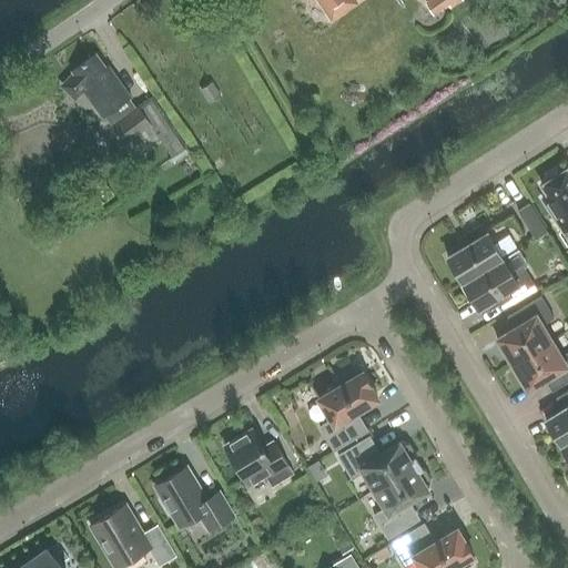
[(352,0),(318,0),(331,19),(354,2),(352,0)]
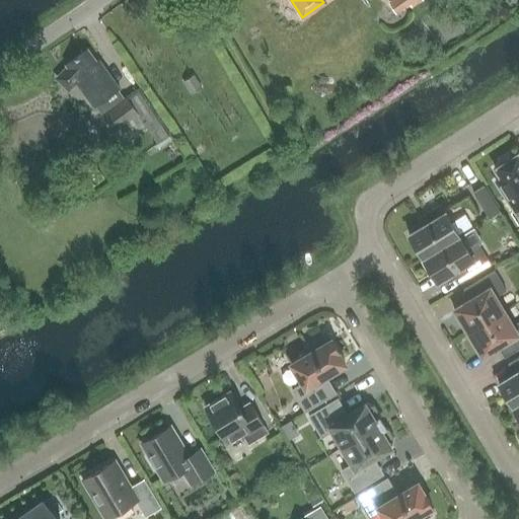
[(391,0),(400,14),(422,0),(391,0)]
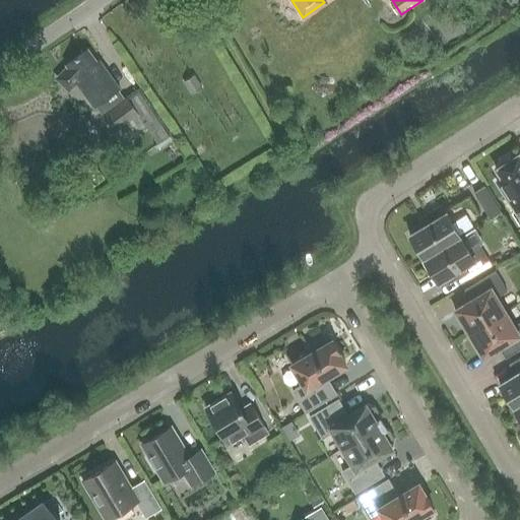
[(100,117),(113,133),(122,146),(146,128),(156,143),(170,135),(141,91),(139,88),(123,100),(117,91),(119,89),(104,68),(102,69),(87,50),(65,65),(67,67),(58,77),(58,81),(68,90),(75,83),(93,108),(96,107),(103,115),(100,117)]
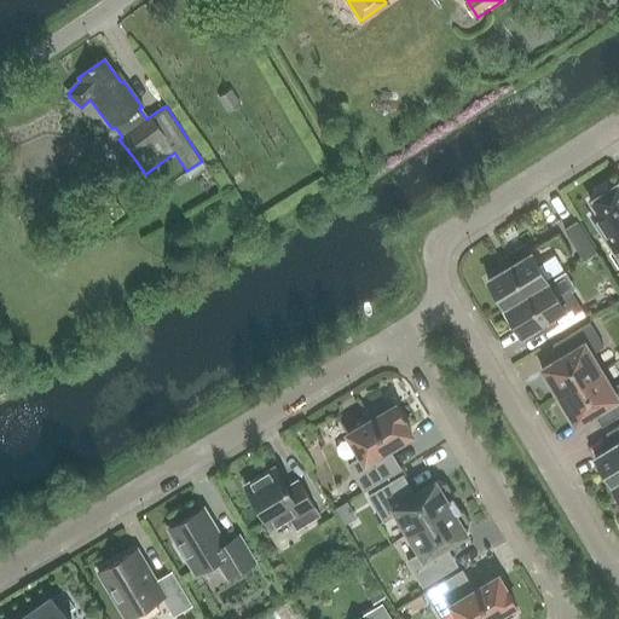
[(226,113),(239,104),(231,90),(218,98),(226,113)]
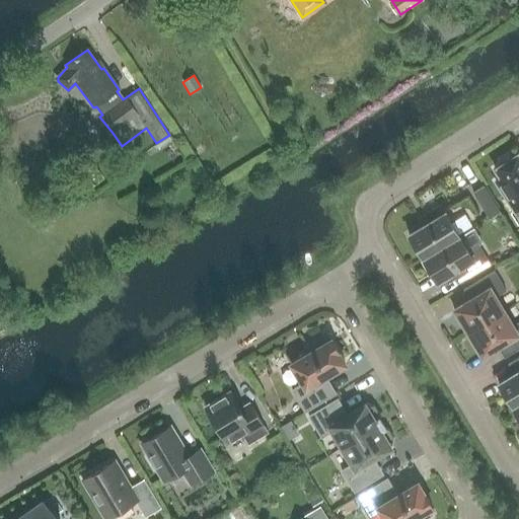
[(518,152),(513,157),(511,154),(500,160),(502,163),(495,168),(501,177),(495,180),(514,211),(518,207),(518,152)]
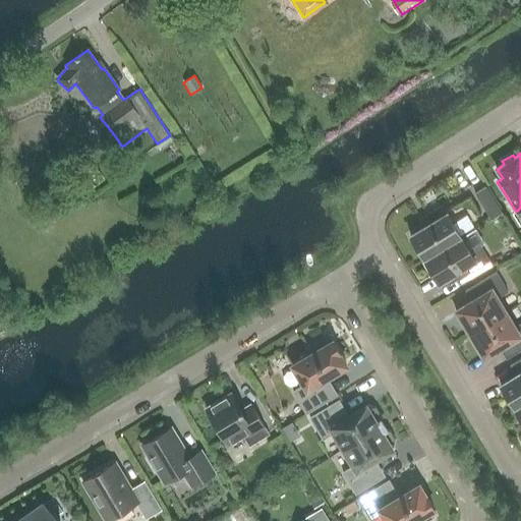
[(490,220),(502,213),(485,187),(475,193),(490,220)]
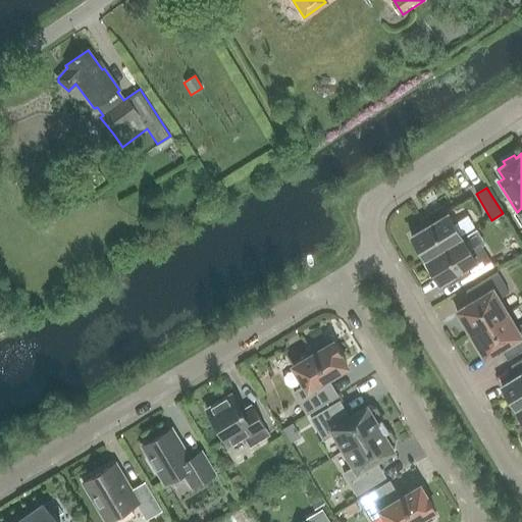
[(410,236),(424,260),(461,238),(441,206),(426,215),(431,223),(410,236)]
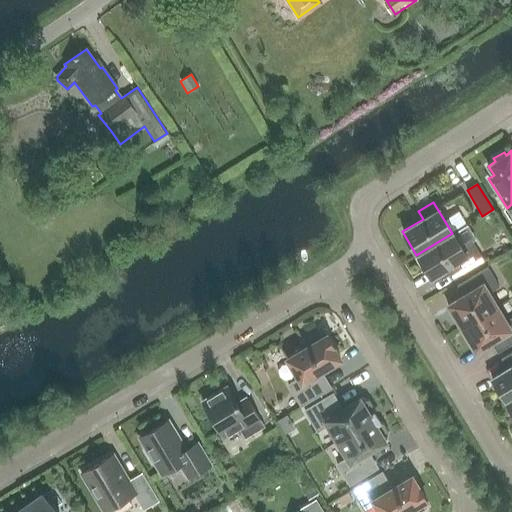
[(452,233),(416,255),(430,278),(451,266),(457,276),(483,261),(471,241),(461,247),(452,233)]
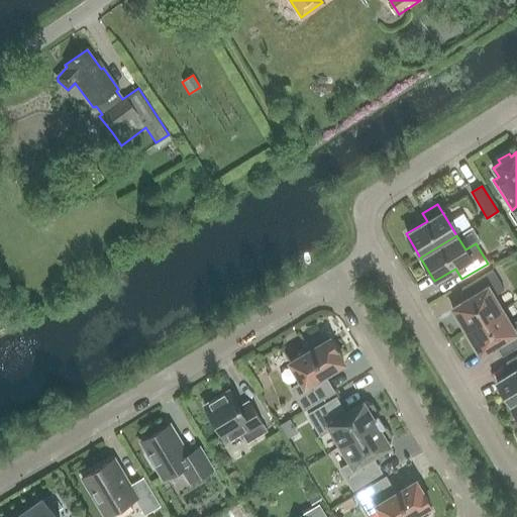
[(451,308),(466,331),(502,310),(493,295),(503,289),(491,270),(466,285),(472,295),(451,308)]
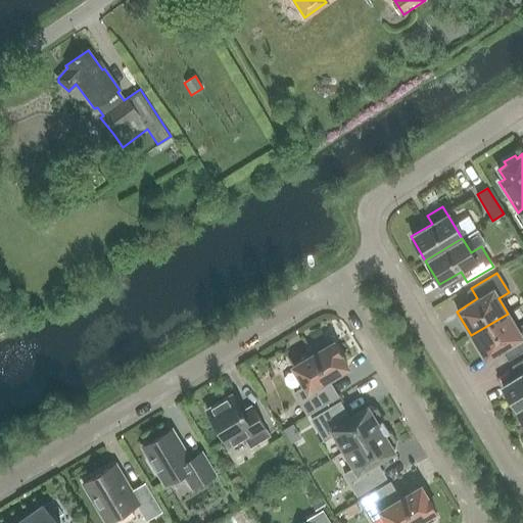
[(508,314),(471,335),(485,360),(506,346),(512,358),(522,350),(522,323),(516,328),(508,314)]
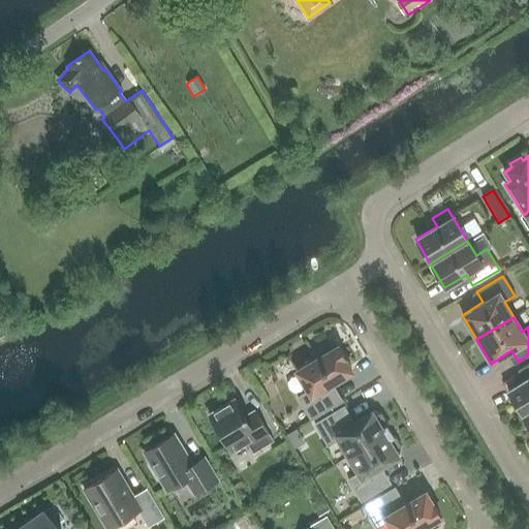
[(334,348),(330,342),(312,352),(315,359),(297,370),(308,390),(297,397),(310,418),(334,404),(323,386),(351,370),(344,359),(344,358),(337,345),(334,348)]
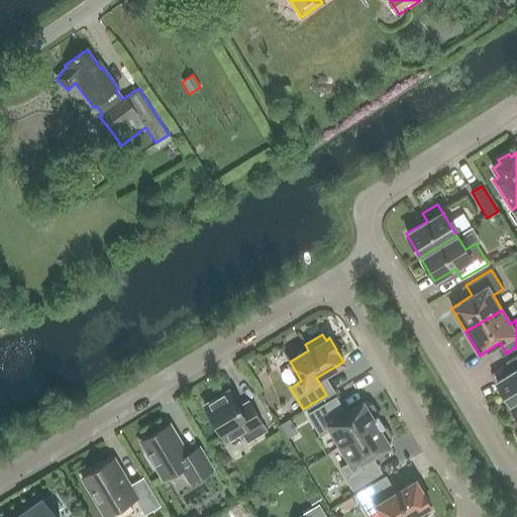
[(496,382),(510,406),(516,401),(516,354),(510,359),(516,370),(496,382)]
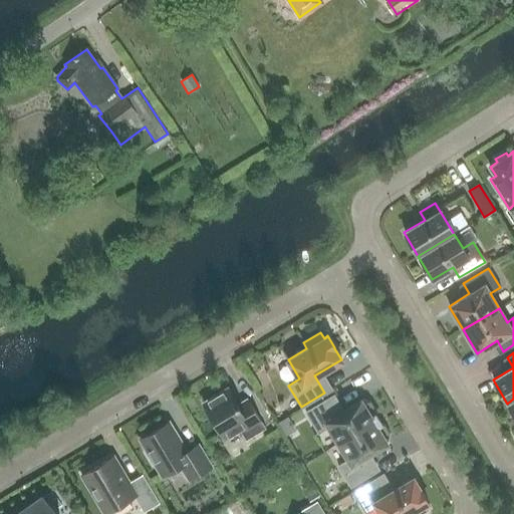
[(265,428),(250,402),(239,409),(227,388),(203,402),(224,438),(240,430),(246,440),(265,428)]
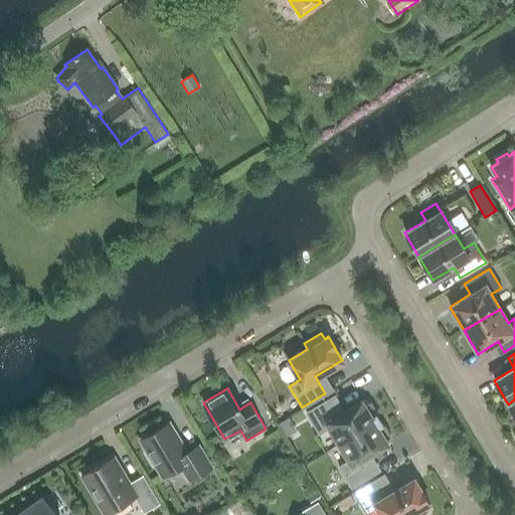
[(329,427),(339,444),(378,420),(375,416),(376,411),(371,402),(366,401),(365,399),(339,414),(329,398),(306,412),(319,434),(329,427)]
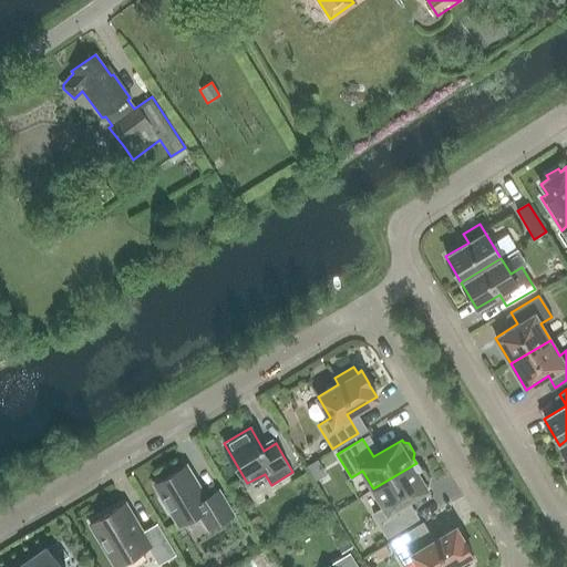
[(416,463),(373,488),(384,506),(372,514),(387,537),(412,522),(401,504),(431,486),(429,484),(431,480),(424,468),(419,467),(416,463)]
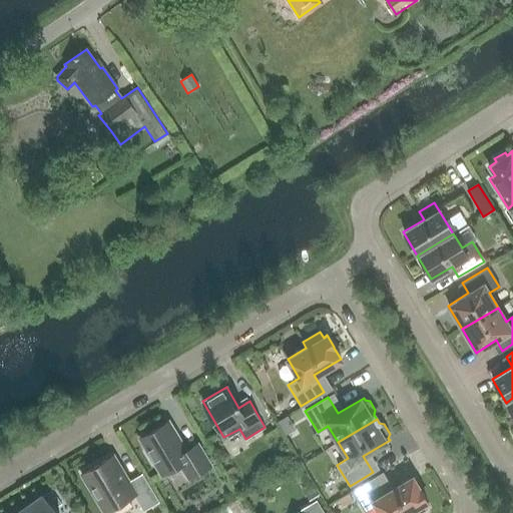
[(197,444),(185,452),(167,422),(141,439),(146,448),(143,450),(151,464),(155,462),(162,474),(175,466),(177,470),(181,468),(188,478),(210,465),(197,444)]
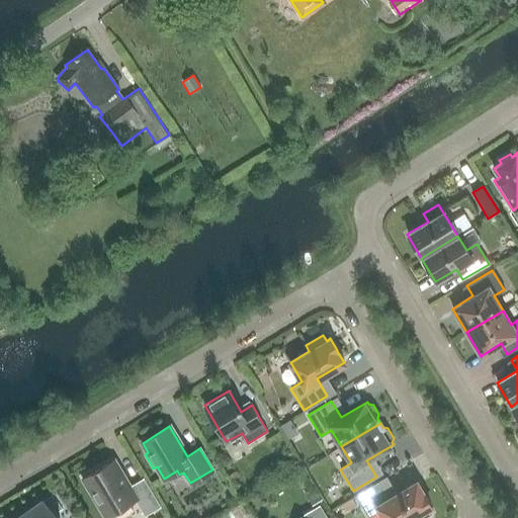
[(135,500),(145,516),(160,506),(144,478),(128,487),(112,460),(83,478),(106,517),(135,500)]
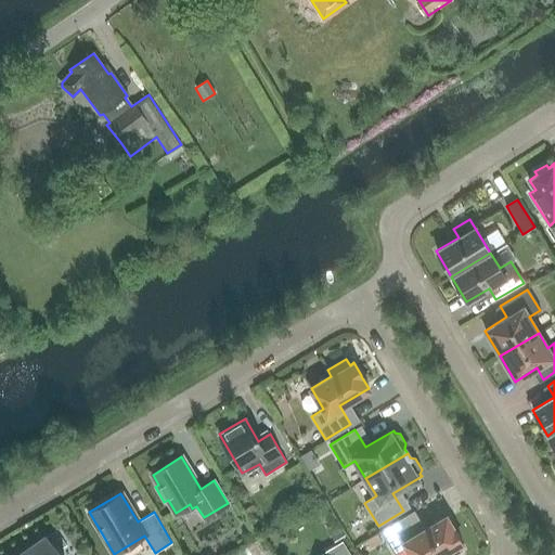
[(407,547),(411,554),(455,554),(462,551),(459,544),(462,542),(453,529),(446,516),(417,534),(407,516),(381,531),(395,554),(407,547)]
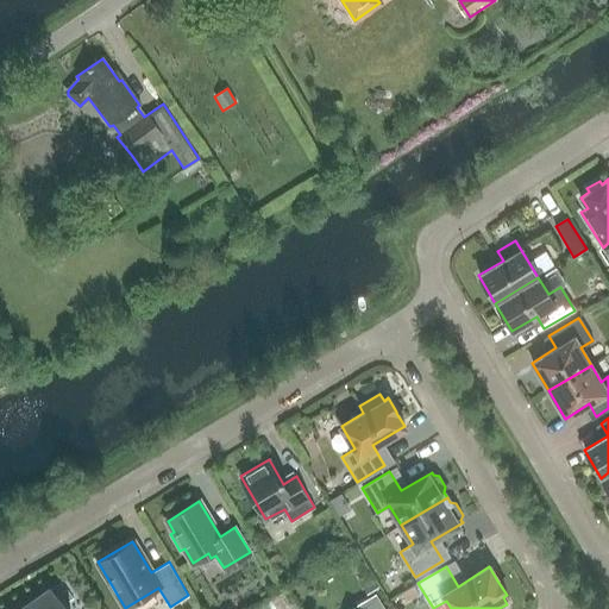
[(62,608),(49,590),(20,608),(62,608)]
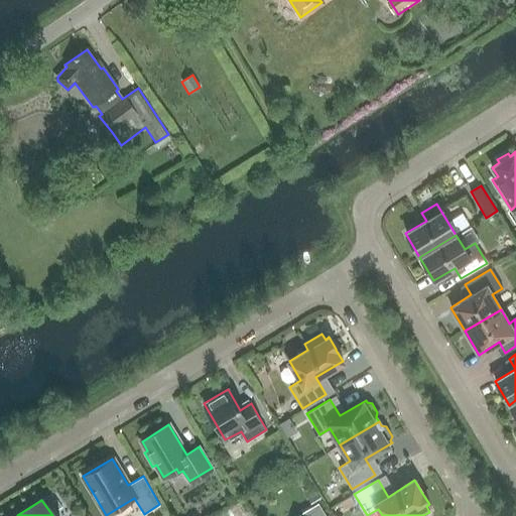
[(325,515),(317,504),(296,515),(325,515)]
